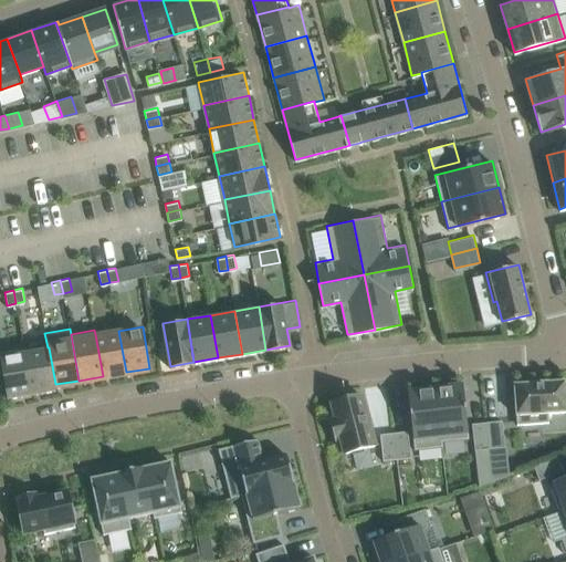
[(126,372),(118,331),(95,334),(103,376),(126,372)]
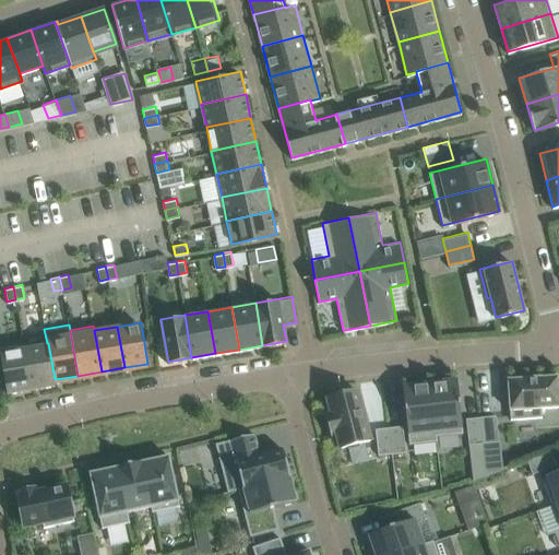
[(0,352),(7,392),(32,388),(25,346),(24,342),(0,345),(0,352)]
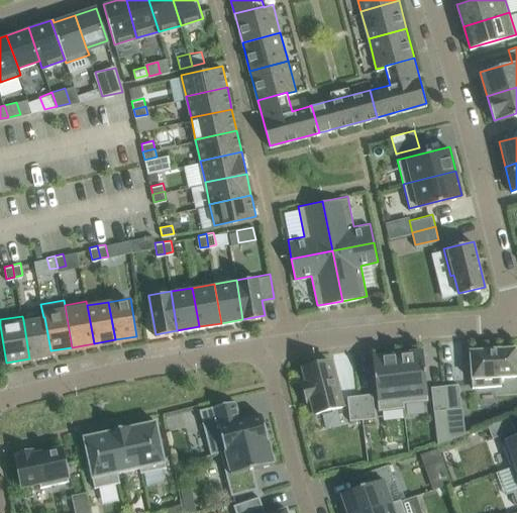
[(50,354),(50,350),(44,317),(43,317),(23,320),(29,358),(50,354)]
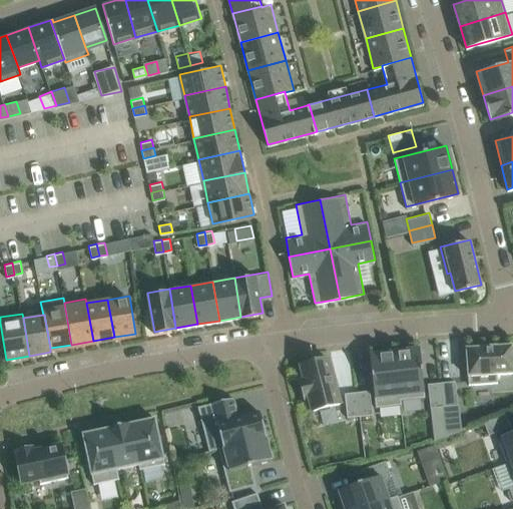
[(482,345),(466,346),(468,383),(497,381),(497,372),(512,371),(512,360),(512,343),(496,344),(482,345)]
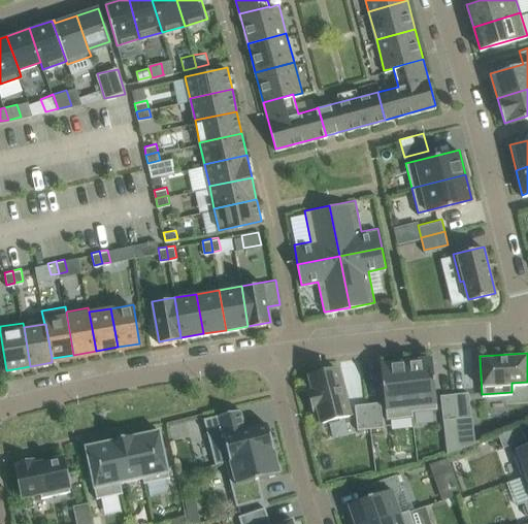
[(411,410),(413,410),(437,406),(431,356),(405,359),(411,410)]
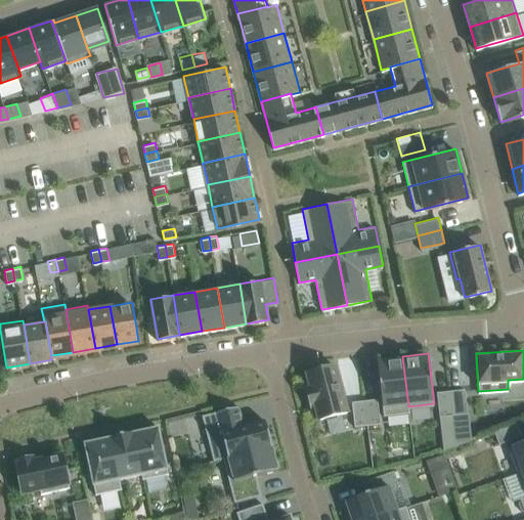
[(408,406),(402,356),(377,359),(384,415),(409,412),(409,406),(408,406)]
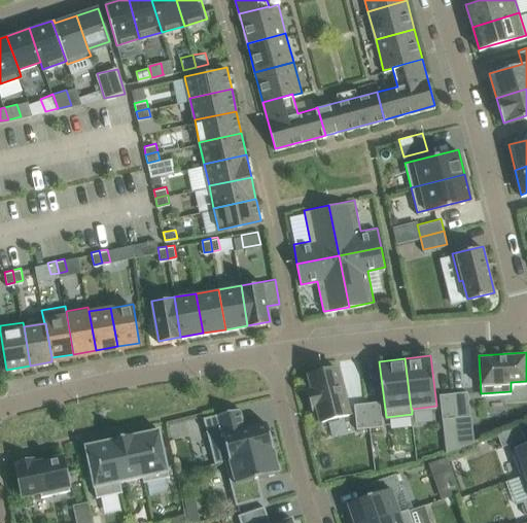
[(309,374),(312,386),(308,387),(313,408),(317,407),(320,420),(349,413),(337,367),(309,374)]
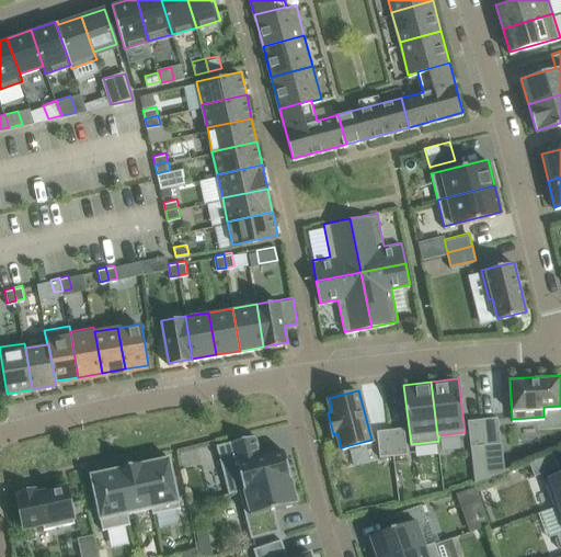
[(496,415),(482,417),(485,443),(500,441),(496,415)]
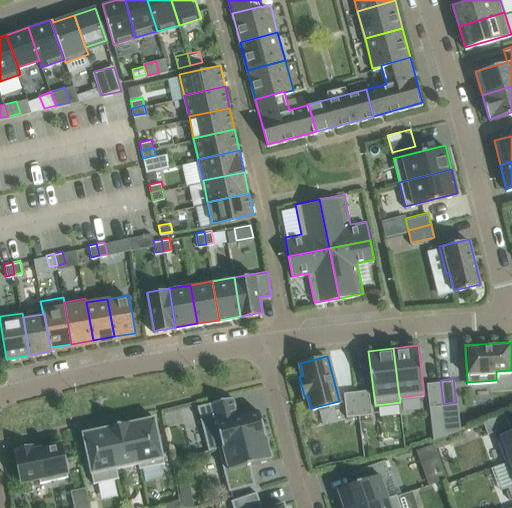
[(429,405),(443,404),(440,380),(426,381),(429,405)]
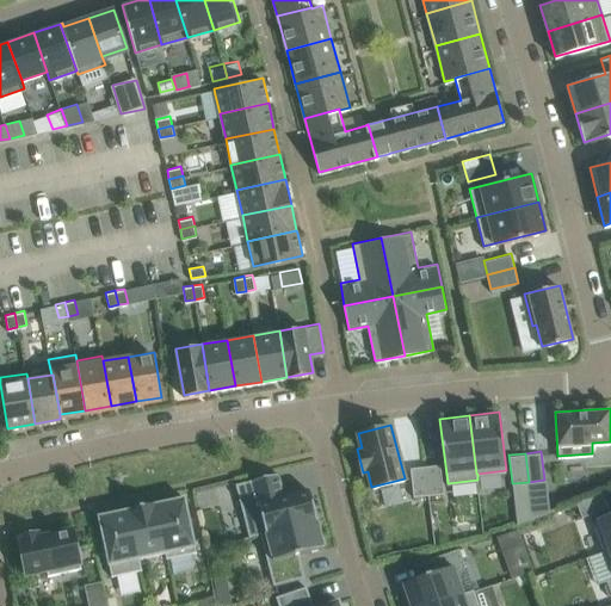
[(425,464),(429,493),(443,492),(439,463),(425,464)]
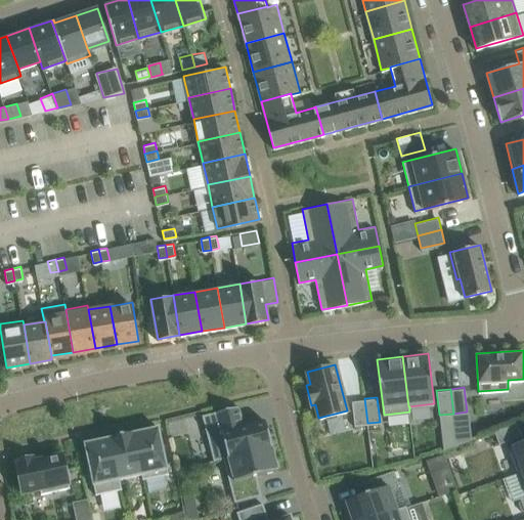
[(354,425),(367,423),(364,398),(351,400),(354,425)]
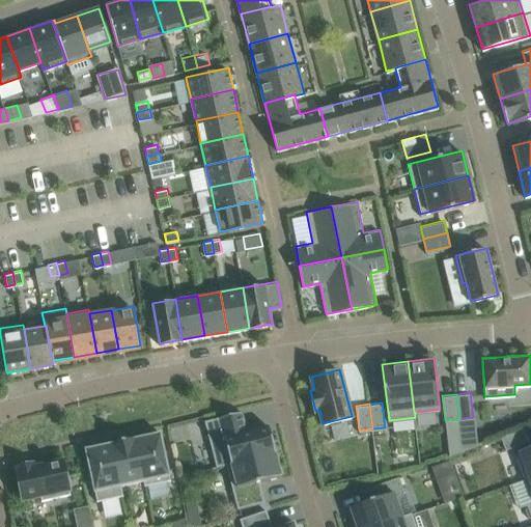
[(226,462),(275,449),(269,424),(246,431),(241,410),(204,419),(217,466),(226,463),(226,462)]
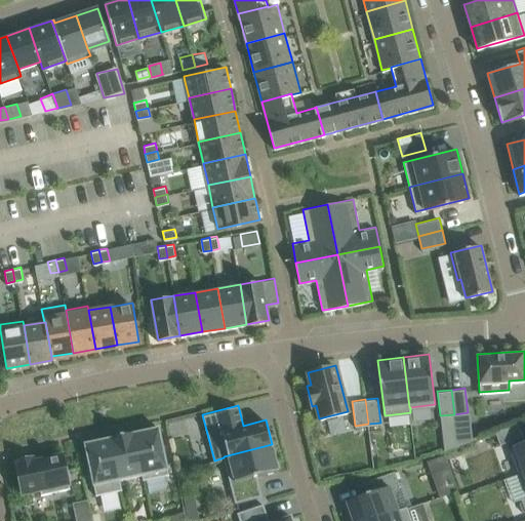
[(495,431),(499,443),(523,435),(518,423),(495,431)]
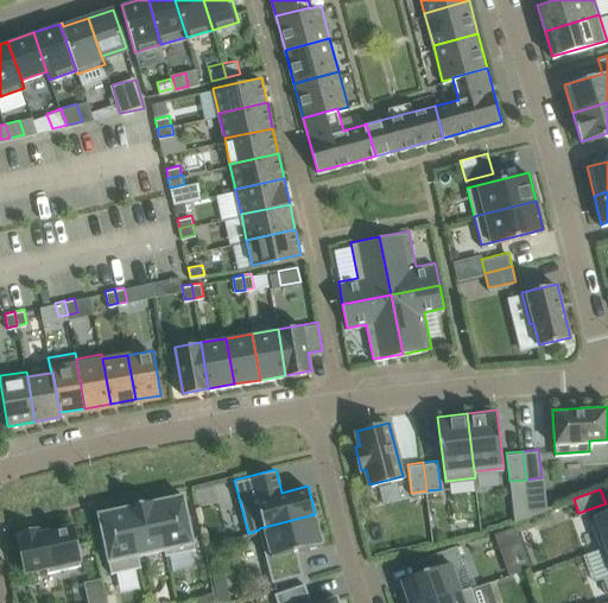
[(183,493),(154,500),(165,548),(164,548),(165,554),(195,547),(183,493)]
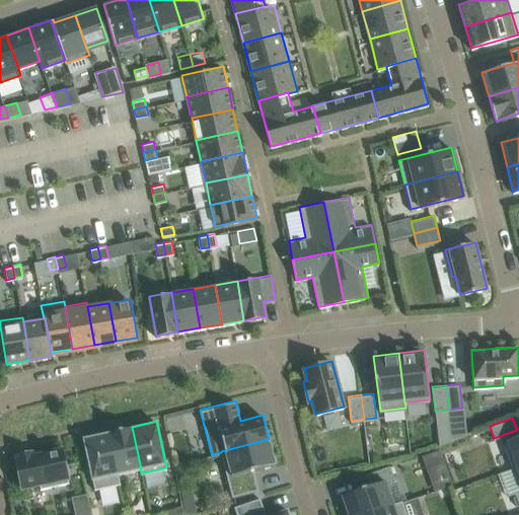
[(141,468),(132,427),(131,427),(131,426),(108,431),(107,432),(117,473),(118,472),(140,468),(141,468)]
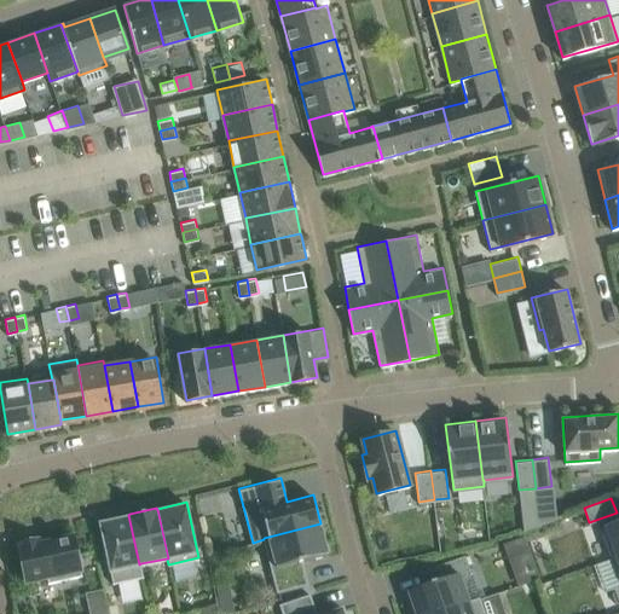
[(143,575),(140,563),(139,565),(128,515),(105,520),(99,521),(113,581),(143,575)]
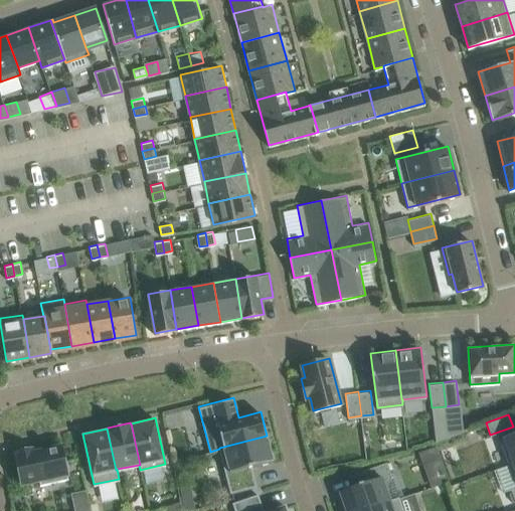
[(509,463),(514,460),(514,434),(500,439),(509,463)]
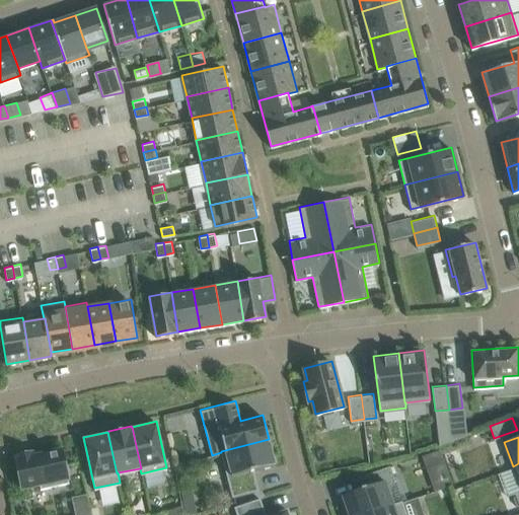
[(232,496),(258,489),(253,469),(275,463),(269,439),(221,451),(221,452),(232,496)]
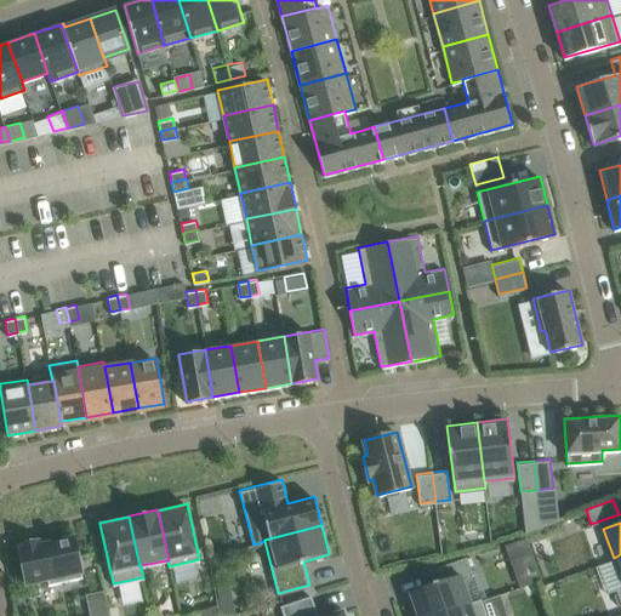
[(27,582),(46,577),(49,583),(83,575),(74,536),(41,543),(41,539),(18,543),(27,582)]
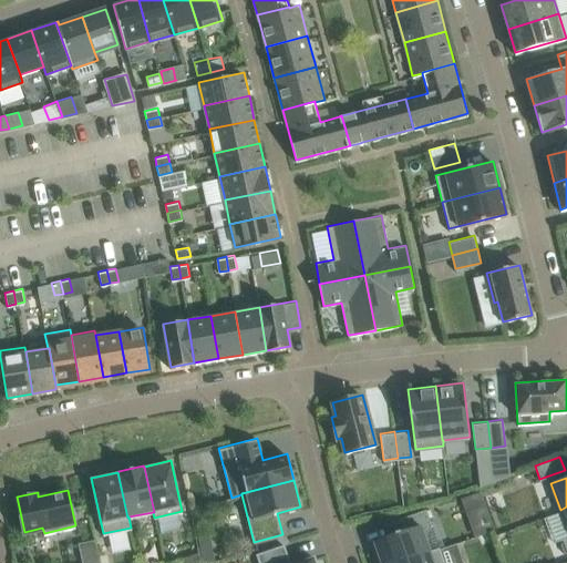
[(480,491),(460,498),(468,523),(488,515),(480,491)]
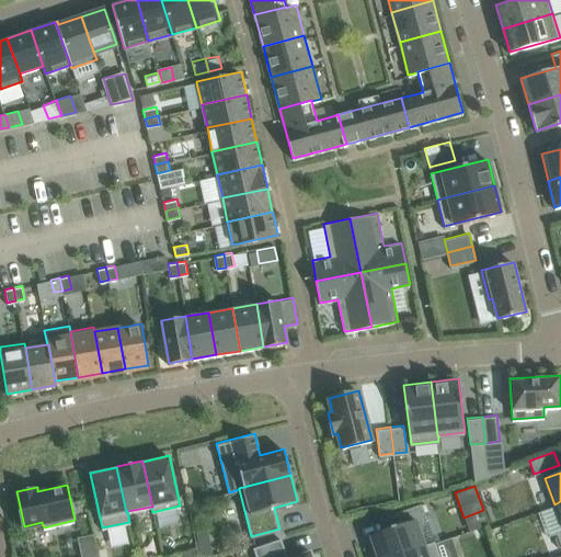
[(397,511),(401,524),(370,535),(377,556),(388,556),(425,544),(424,544),(415,520),(425,515),(421,502),(397,511)]
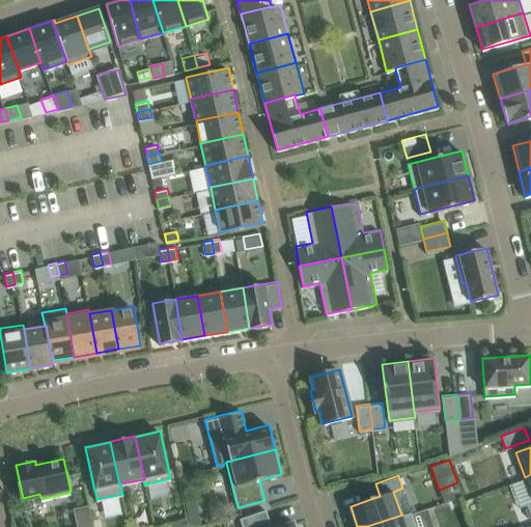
[(198,523),(196,508),(186,509),(188,524),(198,523)]
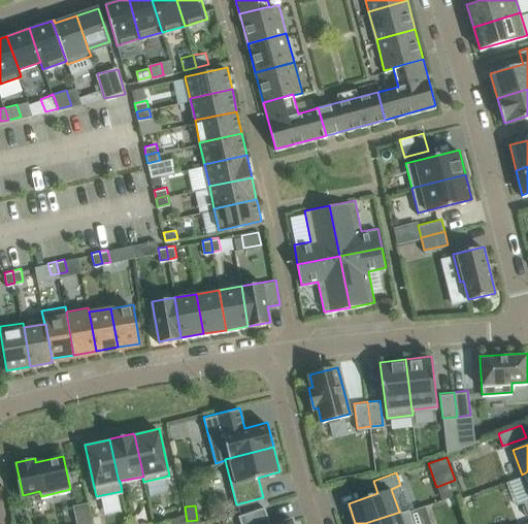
[(240,523),(294,523),(292,517),(272,523),(270,523),(268,519),(264,505),(238,515),(240,523)]
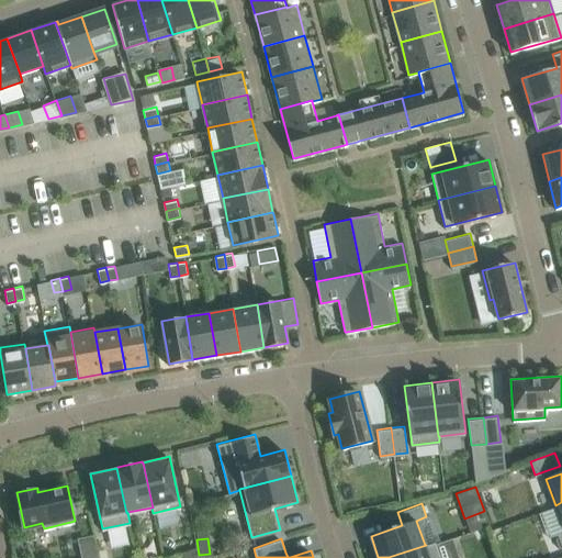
[(440,557),(435,540),(425,545),(426,545),(389,557),(440,557)]
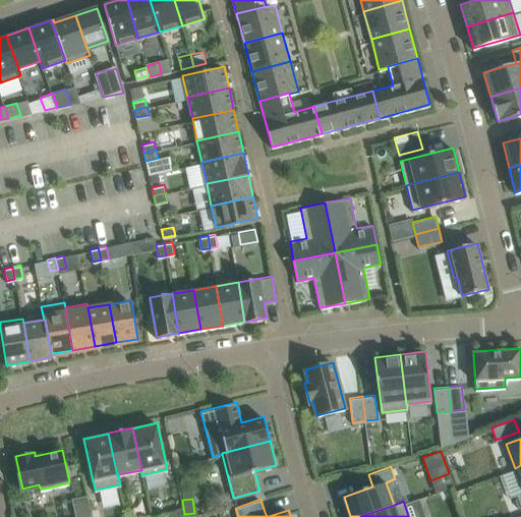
[(180,507),(169,511),(170,516),(175,516),(183,514),(180,507)]
